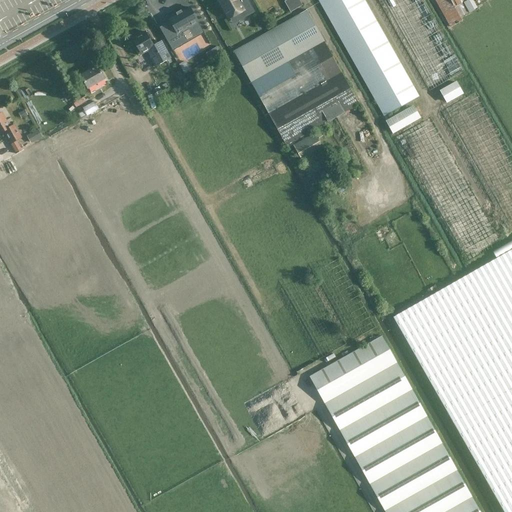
[(254,12),(247,0),(218,0),(229,19),(239,13),(242,19),(254,12)]
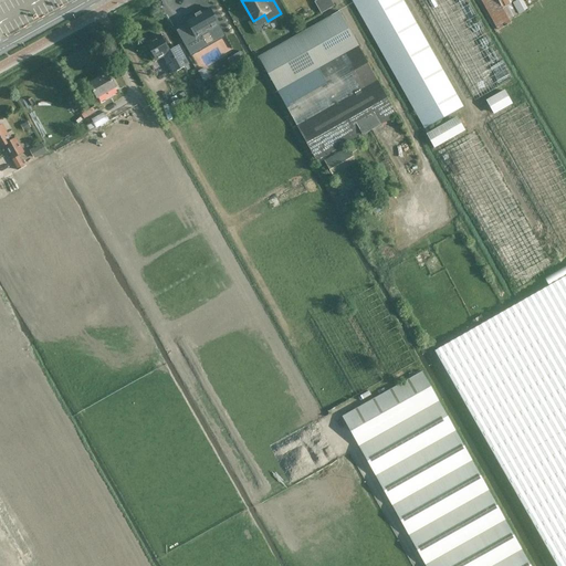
[(331,0),(317,0),(315,2),(321,13),(334,6),(331,0)]
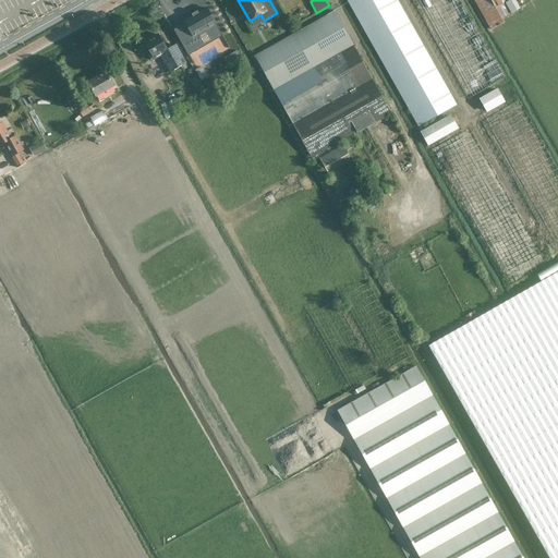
[(346,0),(417,128),(457,106),(397,0),(346,0)]
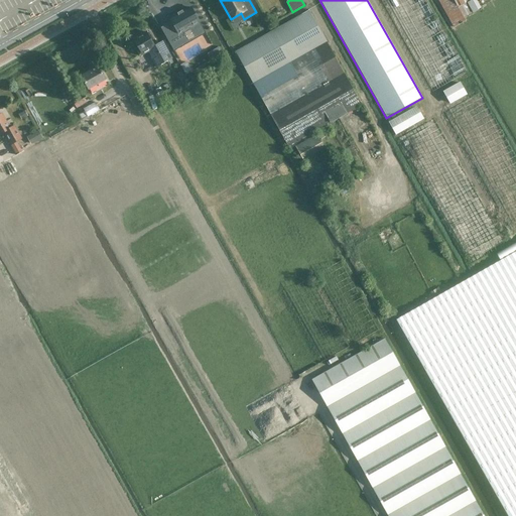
[(386,0),(429,90),(463,74),(427,0),(386,0)]
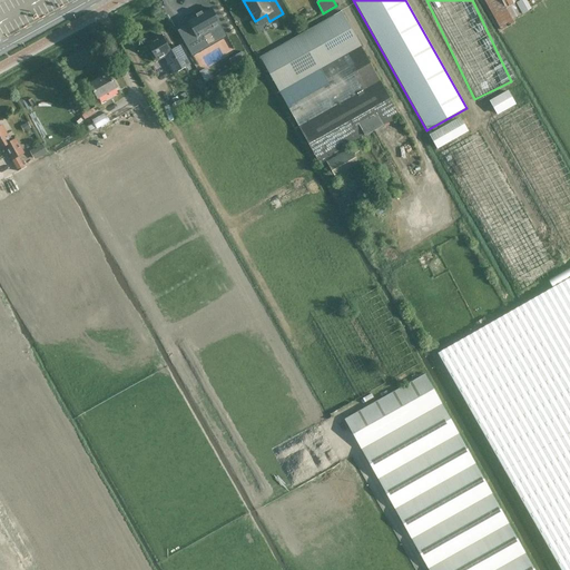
[(513,23),(511,19),(522,15),(530,9),(524,0),(483,0),(500,30),(513,23)]
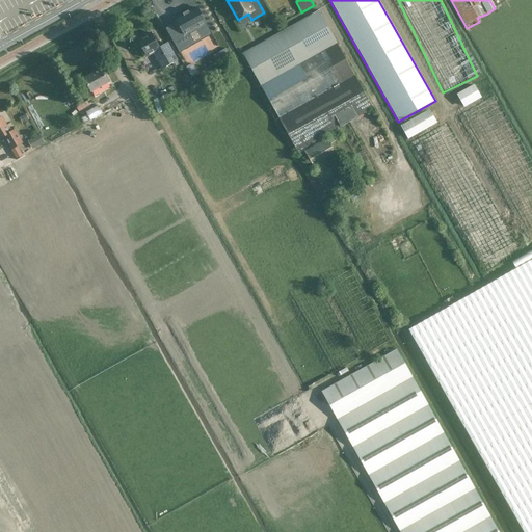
[(173,38),(171,40),(180,53),(181,53),(179,50),(188,45),(193,42),(189,34),(188,32),(194,28),(196,31),(196,30),(201,37),(210,32),(212,34),(206,22),(206,21),(205,22),(197,7),(189,12),(188,10),(183,14),(184,16),(176,20),(183,33),(174,40),(173,38)]
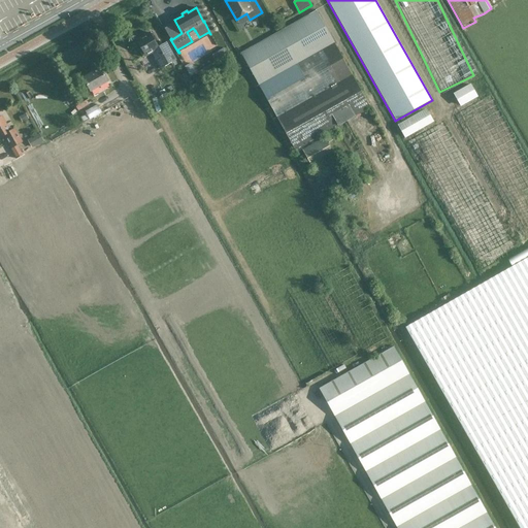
[(245,62),(276,117),(352,74),(316,10),(257,43),(261,53),(245,62)]
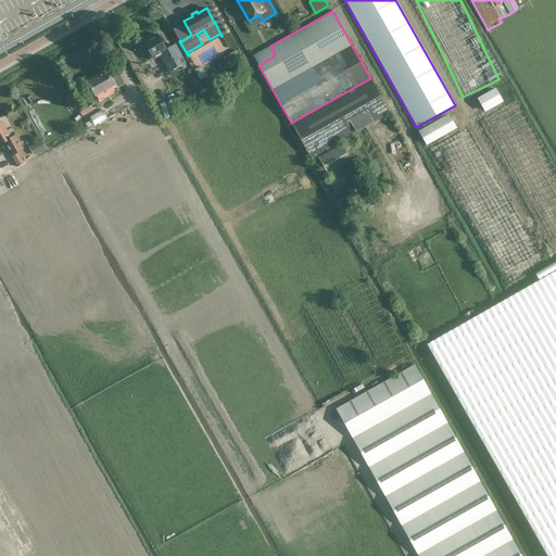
[(151,61),(161,55),(169,72),(186,63),(175,43),(166,48),(159,34),(143,42),(149,52),(146,53),(151,61)]
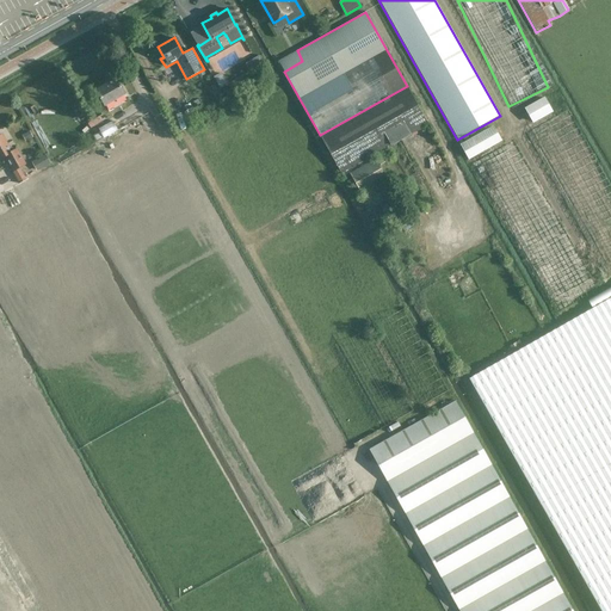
[(105,106),(125,96),(116,79),(96,90),(105,106)]
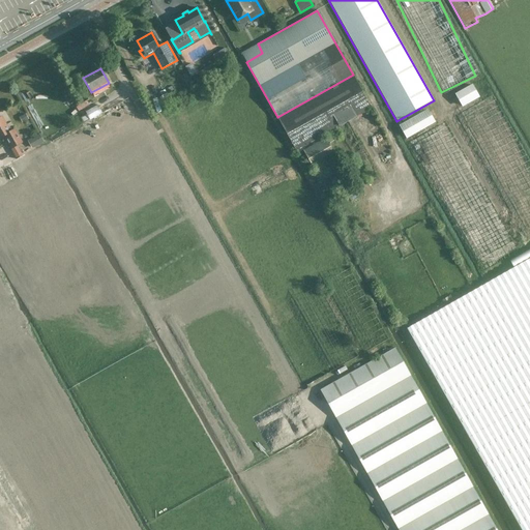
[(353,75),(277,117),(297,153),(303,150),(322,140),(320,137),(324,135),(325,138),(326,139),(333,135),(331,130),(372,108),(353,75)]
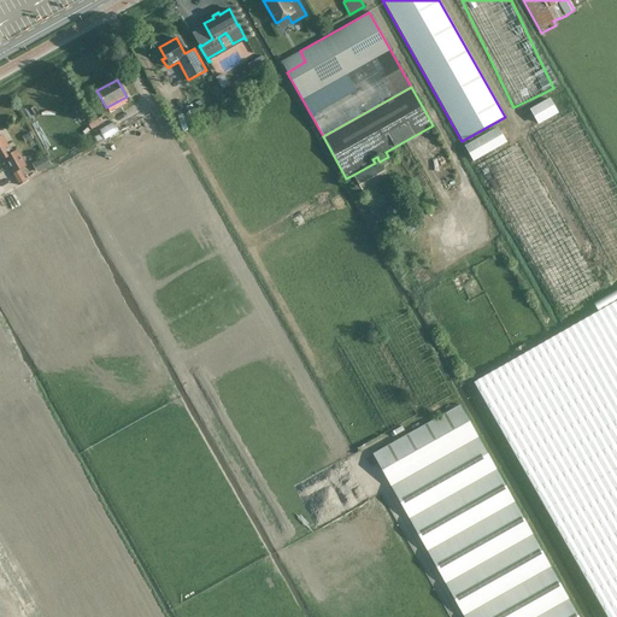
[(558,113),(550,100),(550,98),(529,110),(538,124),(558,113)]
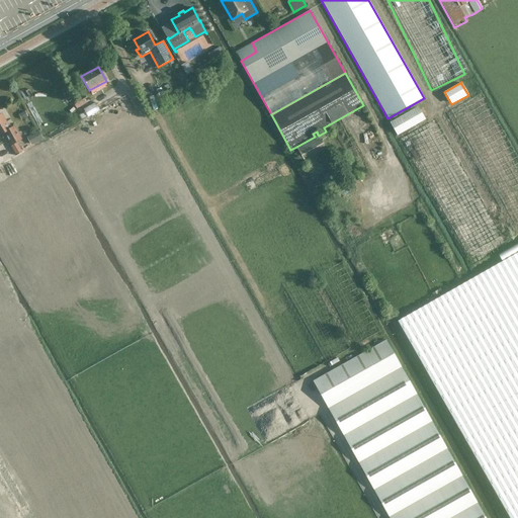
[(397,136),(425,119),(418,106),(390,122),(397,136)]
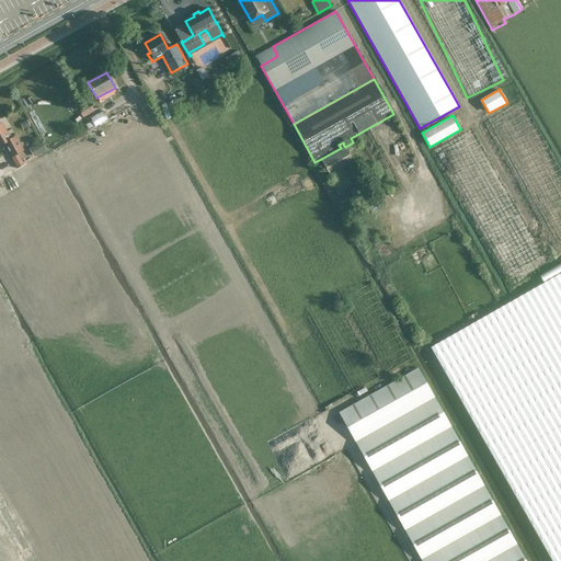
[(27,121),(20,124),(23,130),(31,126),(27,121)]
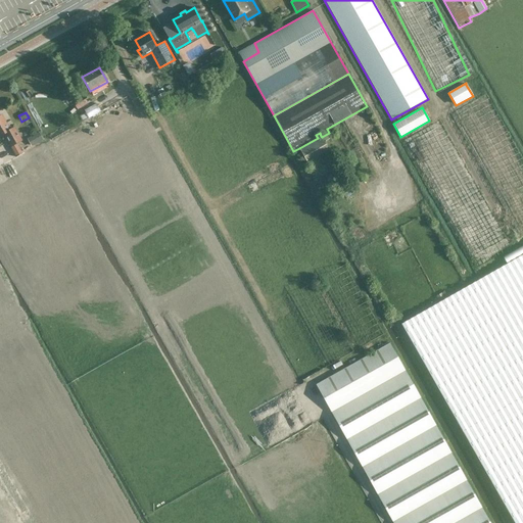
[(0,115),(0,137),(3,135),(16,157),(21,154),(16,143),(21,141),(14,128),(10,130),(2,115),(0,115)]
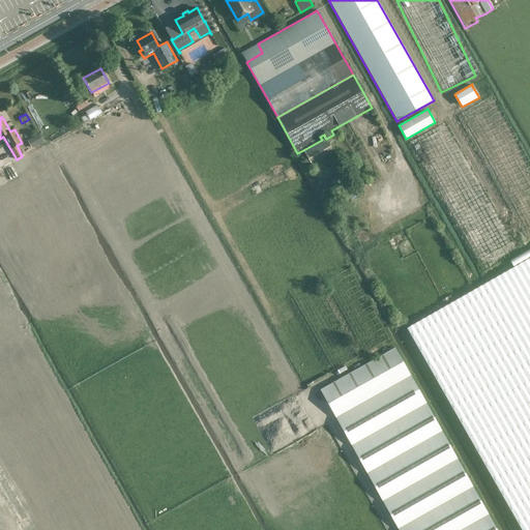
[(39,134),(28,141),(32,149),(43,142),(39,134)]
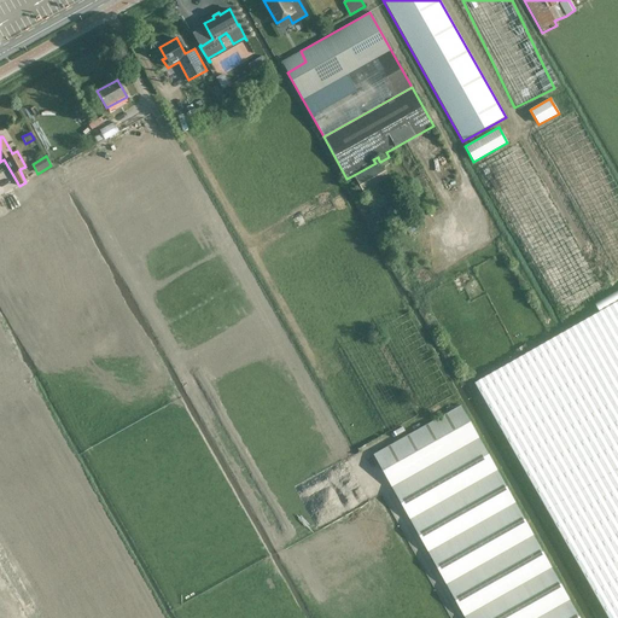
[(375,163),(354,175),(366,196),(391,181),(380,162),(379,161),(375,163)]
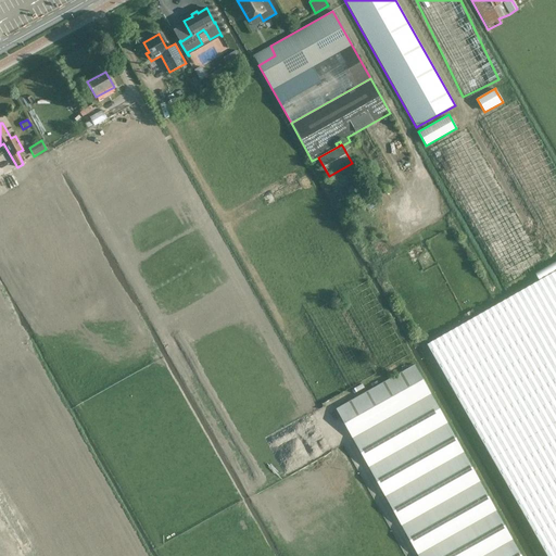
[(495,223),(514,215),(489,151),(459,163),(456,153),(451,155),(449,151),(445,152),(443,147),(441,148),(484,253),(495,249),(489,234),(498,230),(495,223)]
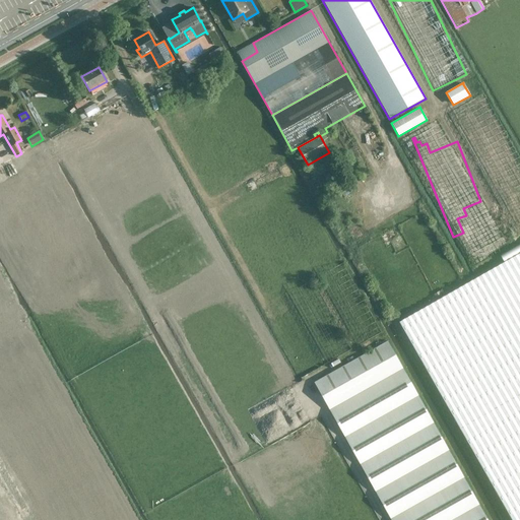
[(318,176),(322,184),(328,181),(324,173),(318,176)]
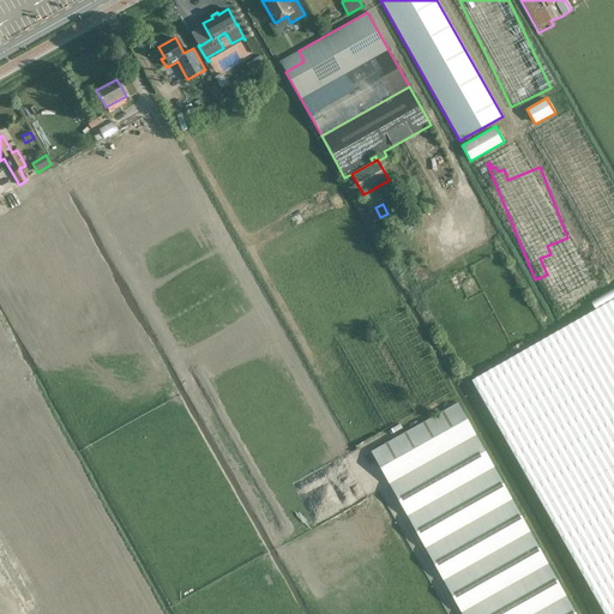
[(605,613),(613,613),(613,299),(473,380),(605,613)]
